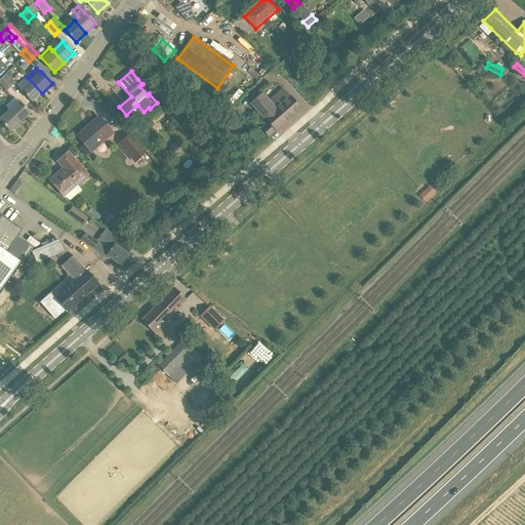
[(2,78),(11,87),(15,83),(7,75),(2,78)]
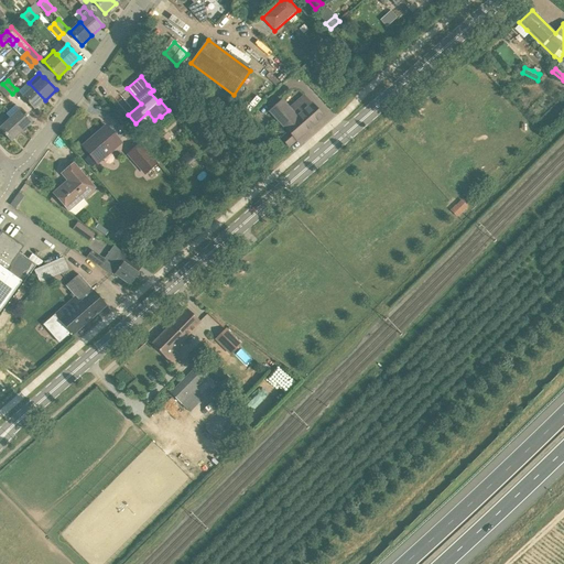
[(34,110),(45,100),(29,83),(19,93),(34,110)]
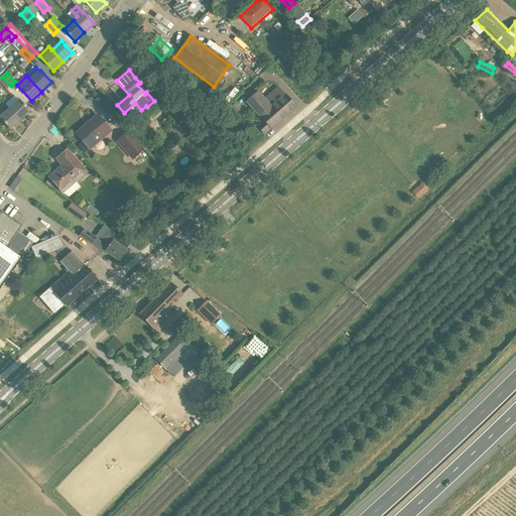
[(0,83),(6,90),(11,86),(2,77),(0,79),(0,83)]
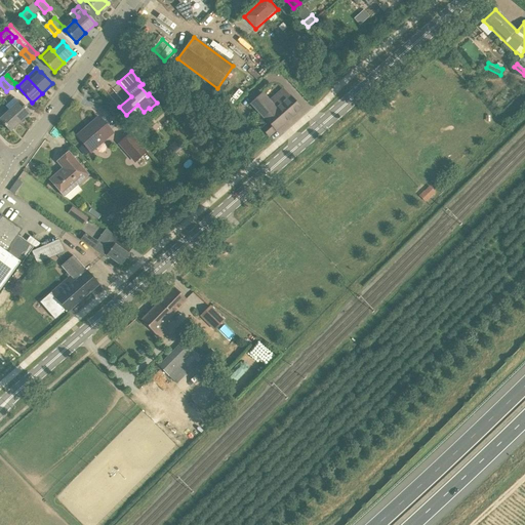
[(268,124),(263,129),(269,136),(276,131),(301,110),(282,88),(270,99),(264,93),(250,105),(268,124)]
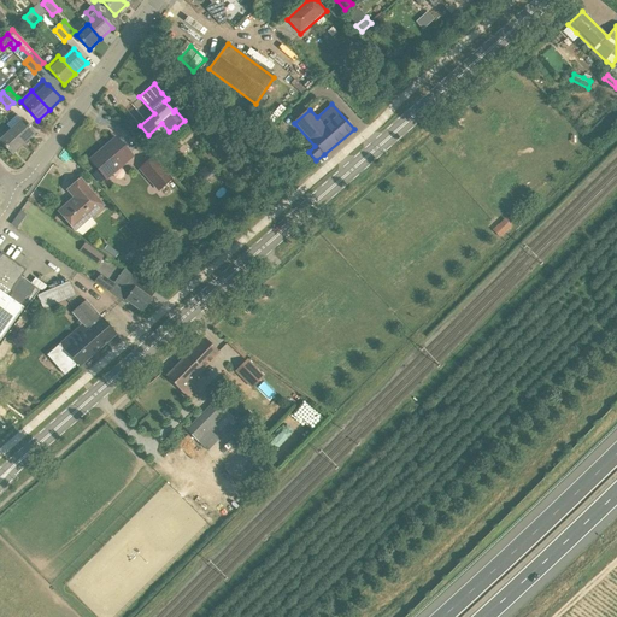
[(36,134),(28,124),(19,116),(7,127),(11,130),(24,145),(36,134)]
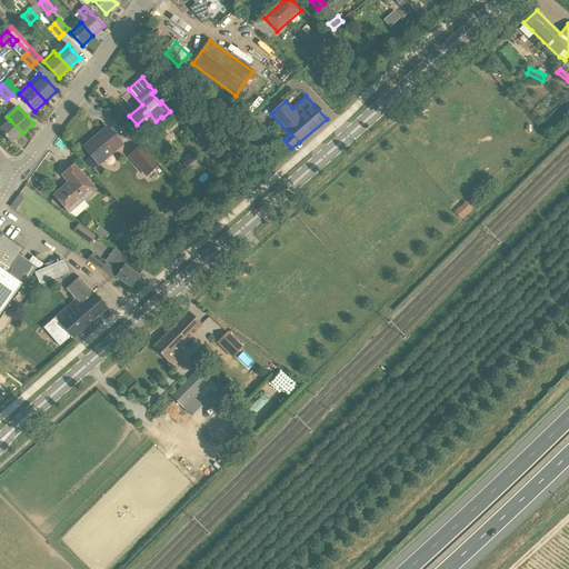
[(0,130),(11,143),(22,133),(10,120),(0,129),(0,130)]
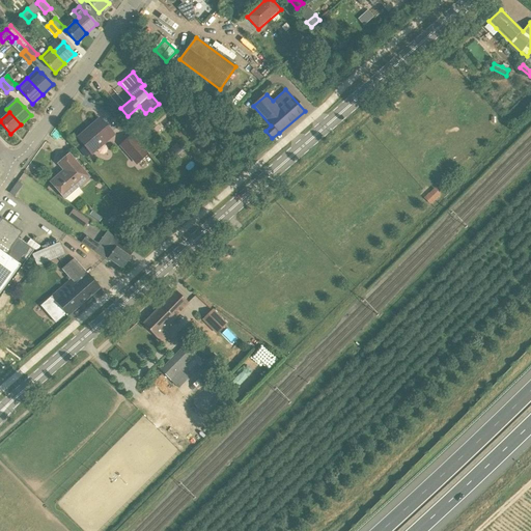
[(92,156),(115,136),(101,118),(78,138),(85,146),(91,154),(92,156)]
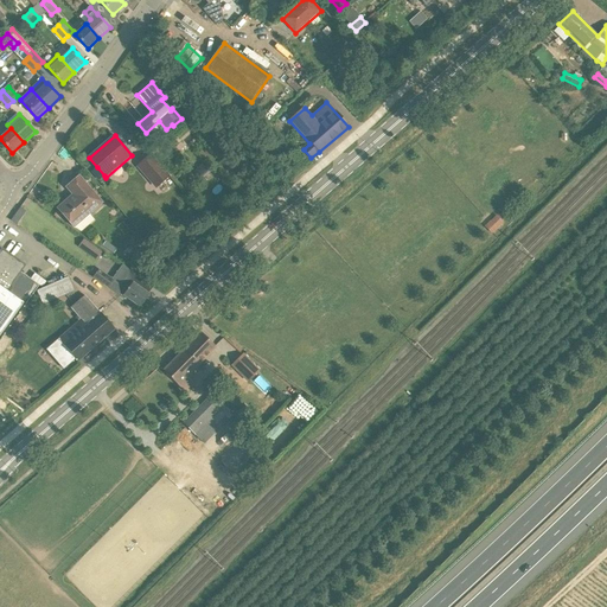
[(171,178),(151,154),(136,167),(157,190),(171,178)]
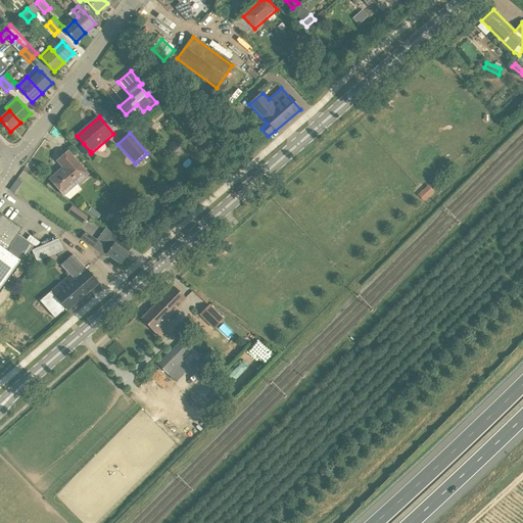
[(181,148),(175,142),(175,141),(165,149),(172,156),(173,156),(181,148)]
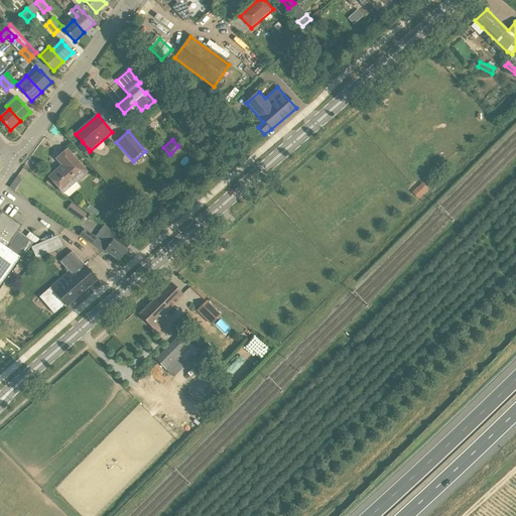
[(84,154),(89,149),(83,142),(77,146),(84,154)]
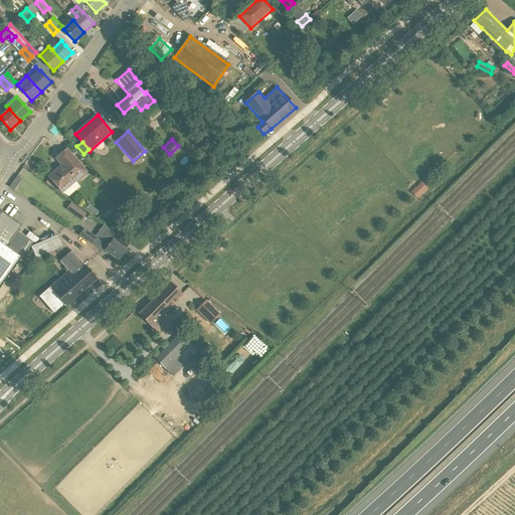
[(48,176),(55,184),(63,193),(68,197),(80,187),(76,182),(88,172),(67,149),(56,159),(61,165),(48,176)]
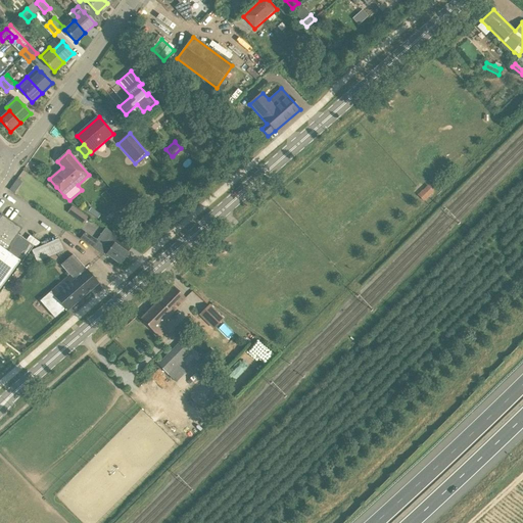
[(434,192),(427,185),(417,195),(424,202),(434,192)]
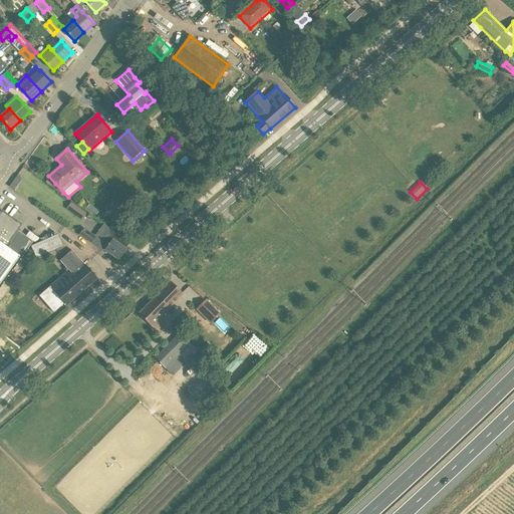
[(95,215),(98,211),(89,204),(86,208),(95,215)]
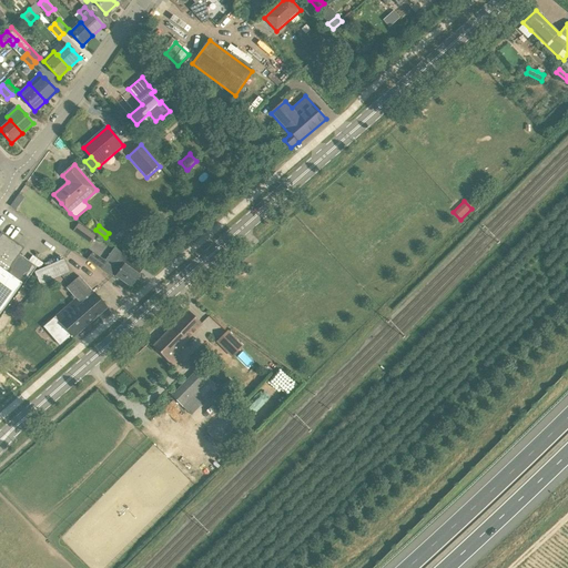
[(85,229),(80,236),(90,244),(95,236),(85,229)]
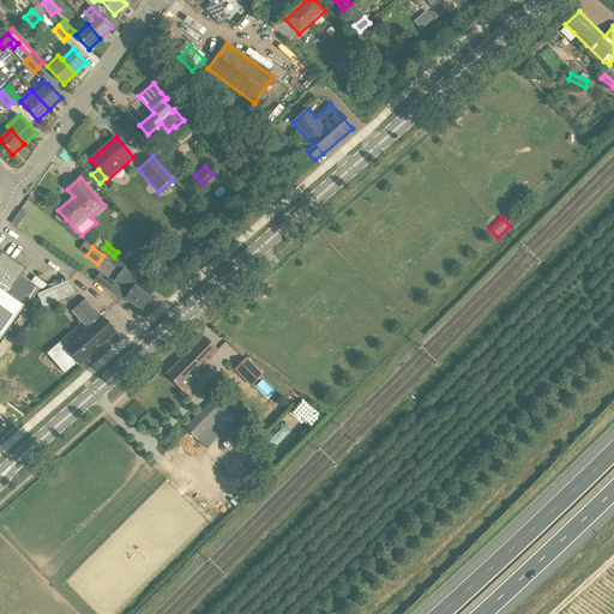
[(0,343),(40,289),(20,275),(25,269),(8,257),(2,253),(0,256),(0,343)]
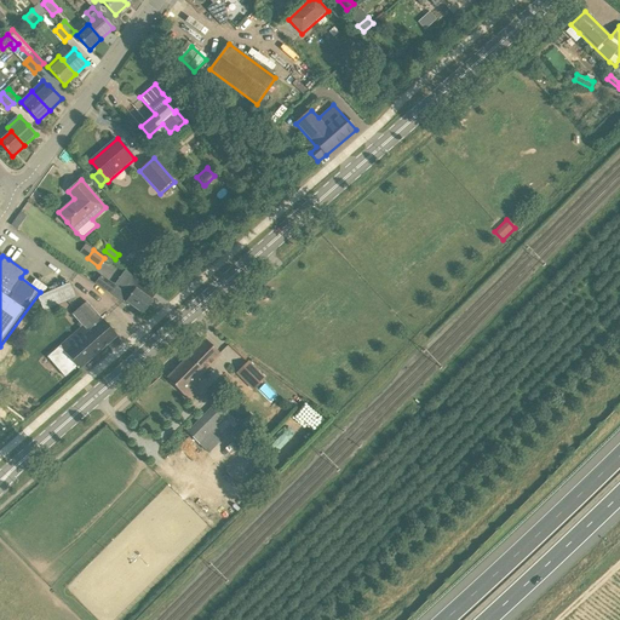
[(49,273),(41,280),(51,291),(59,285),(49,273)]
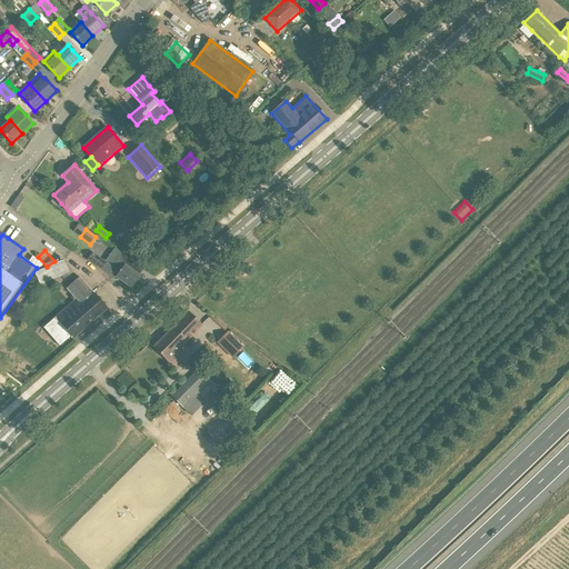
[(140,277),(119,261),(113,268),(93,252),(88,260),(115,279),(116,277),(131,288),(140,277)]
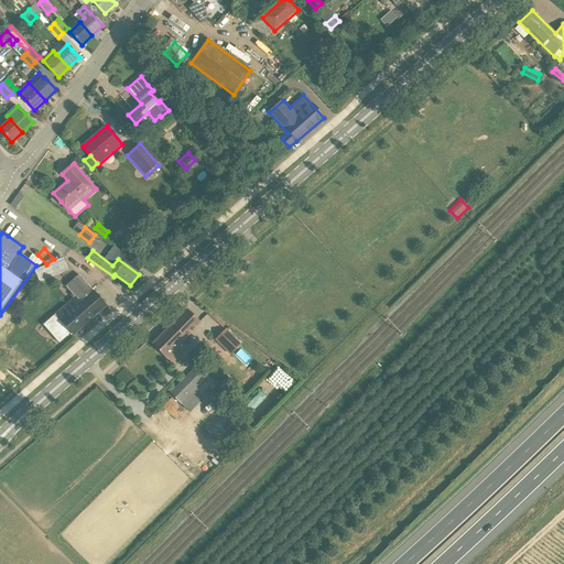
[(41,283),(69,270),(64,258),(34,270),(41,283)]
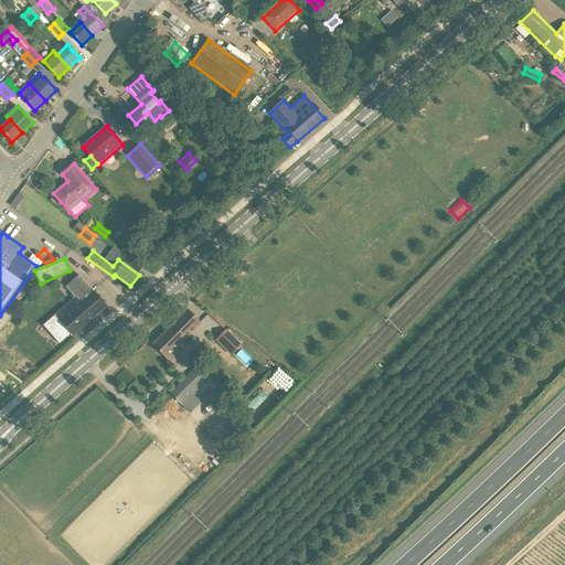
[(81,304),(61,321),(73,336),(106,307),(95,292),(89,287),(80,276),(66,287),(81,304)]
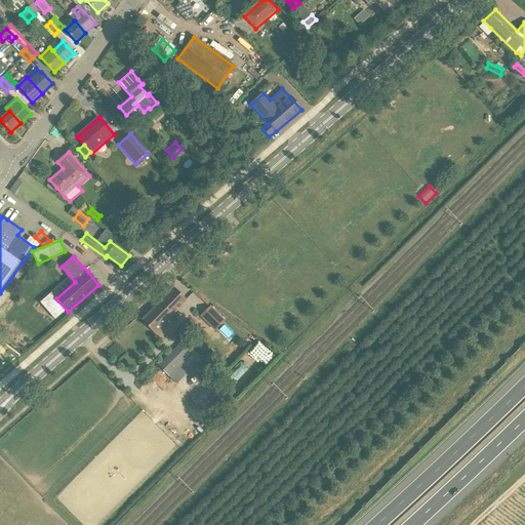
[(187,301),(182,295),(174,288),(143,321),(162,340),(169,333),(162,327),(187,301)]
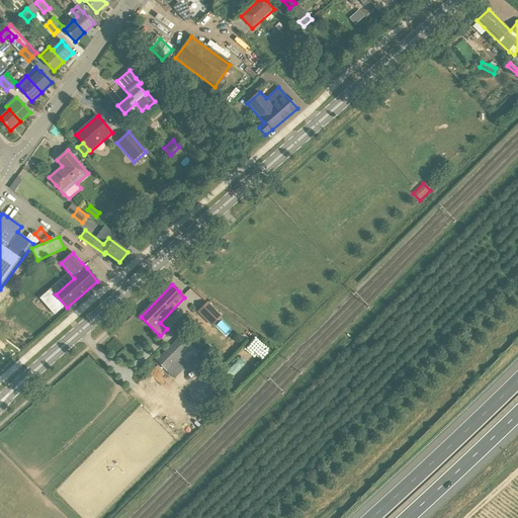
[(223,317),(208,301),(197,313),(211,327),(223,317)]
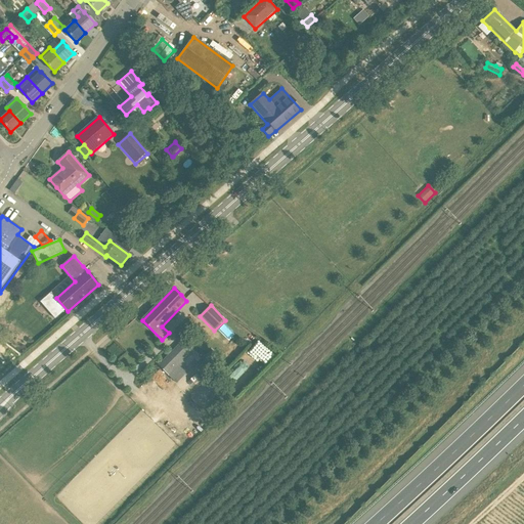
[(169,377),(194,350),(184,340),(158,365),(169,377)]
